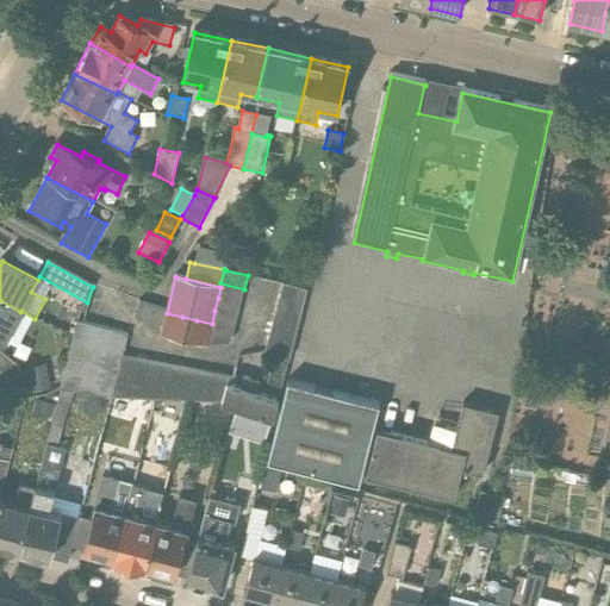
[(218,298),(241,303),(244,289),(221,283),(221,287),(218,298)]
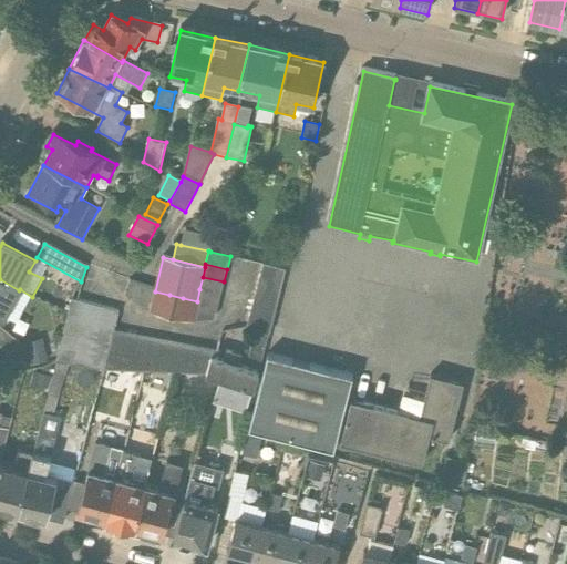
[(260,277),(282,284),(286,269),(264,264),(260,277)]
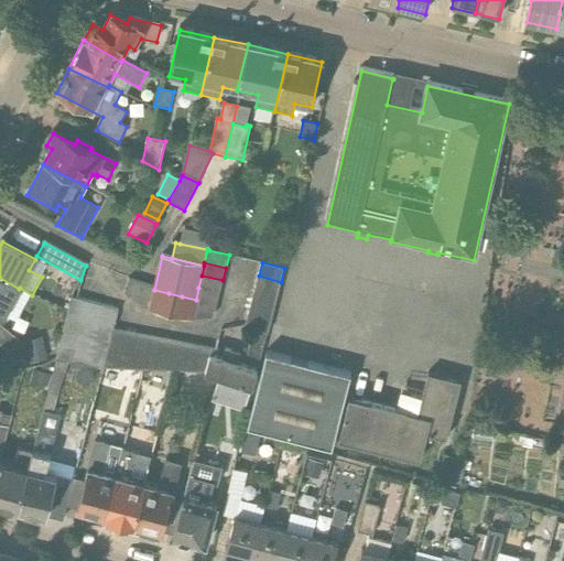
[(198,288),(220,293),(223,280),(202,276),(198,288)]
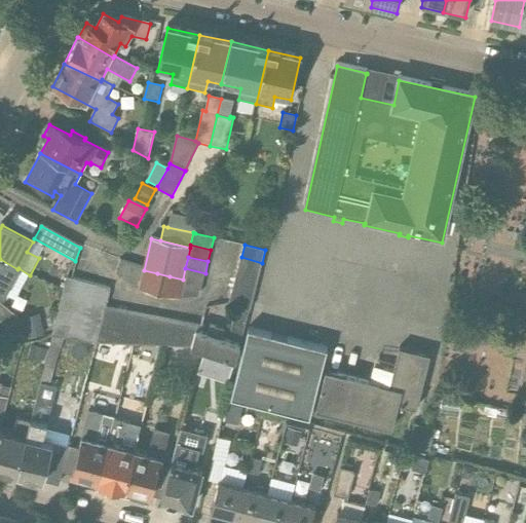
[(237,269),(259,275),(262,263),(241,257),(237,269)]
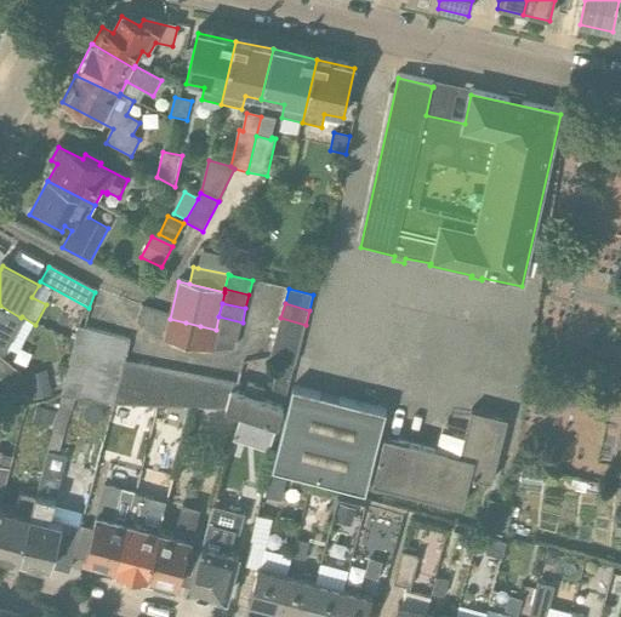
[(0,347),(4,349),(21,318),(0,306),(0,347)]
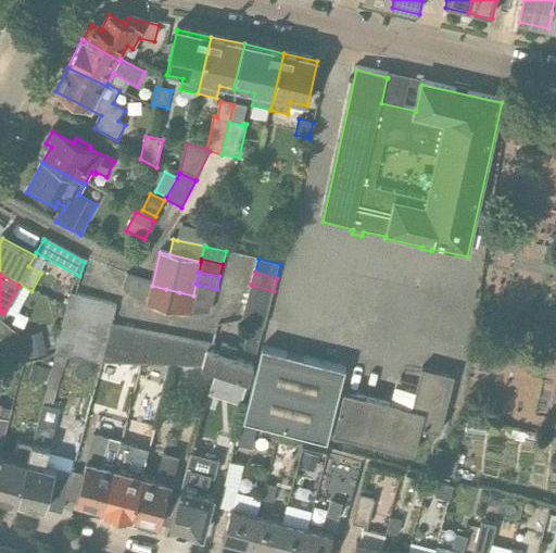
[(123,290),(150,299),(152,286),(126,277),(123,290)]
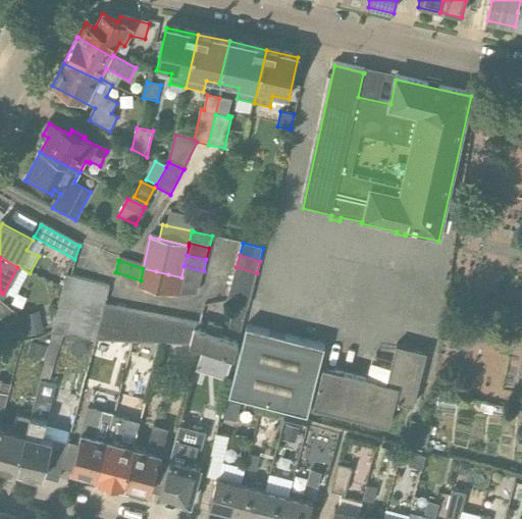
[(180,278),(201,282),(204,271),(184,266),(181,277),(180,278)]
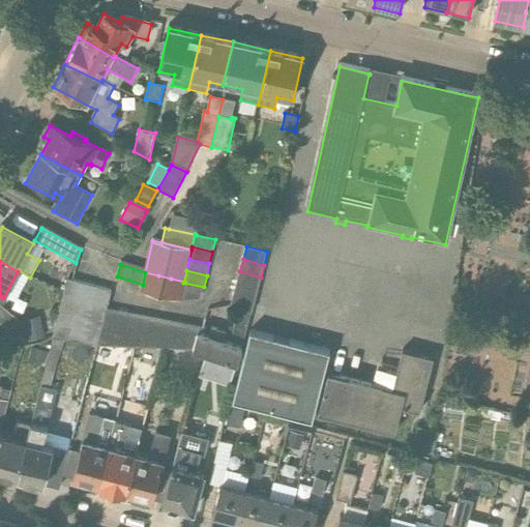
[(236,284),(258,290),(261,277),(239,271),(236,284)]
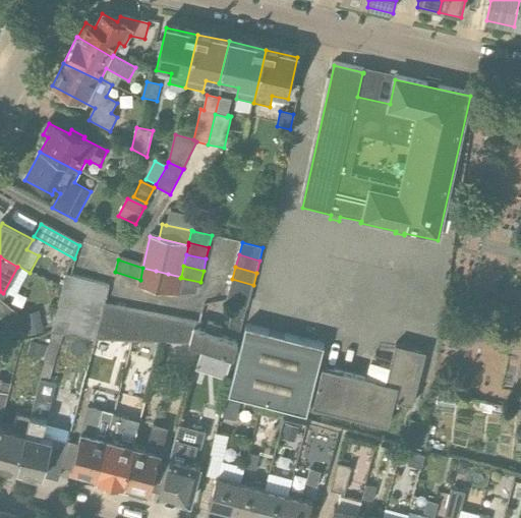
[(138,288),(151,291),(156,271),(142,268),(140,280),(138,288)]
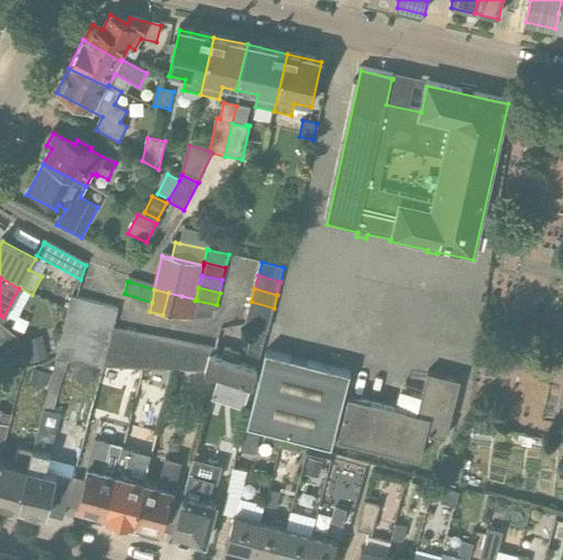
[(163,315),(176,318),(181,296),(168,293),(163,315)]
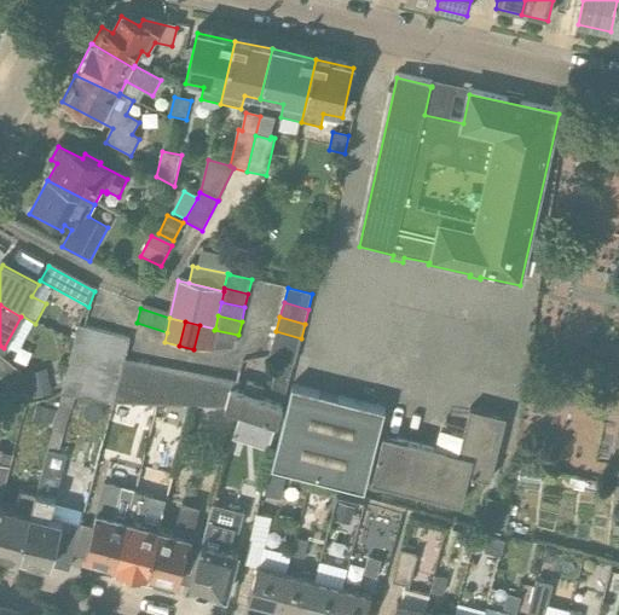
[(194,349),(209,353),(214,330),(215,329),(200,325),(194,349)]
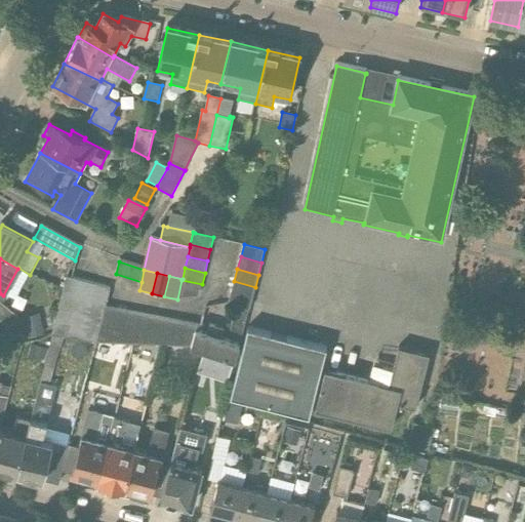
[(65,338),(81,282),(67,278),(50,336),(52,336),(52,337),(53,337),(64,339),(65,340),(65,338)]
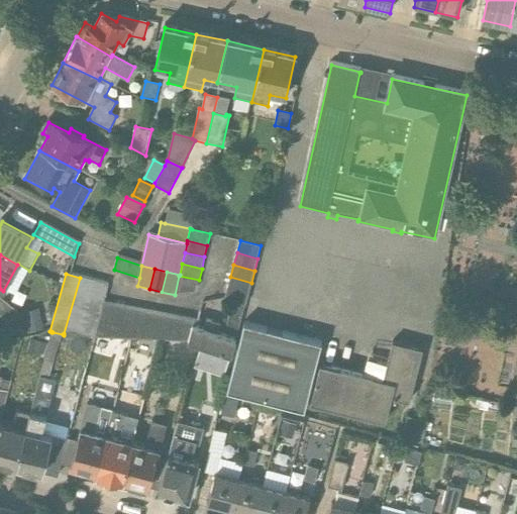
[(179,276),(175,295),(196,292),(199,280),(179,276)]
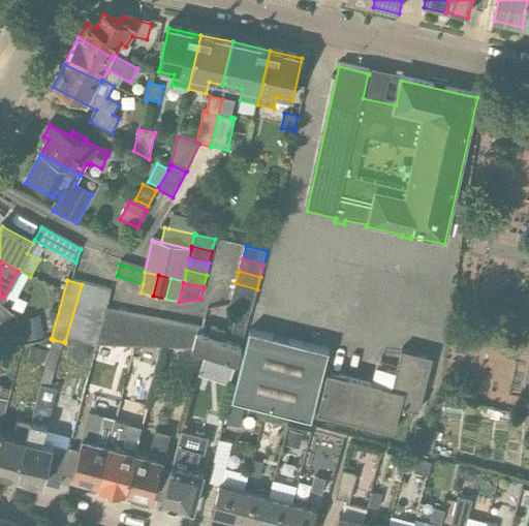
[(232,296),(254,302),(257,289),(236,283),(232,296)]
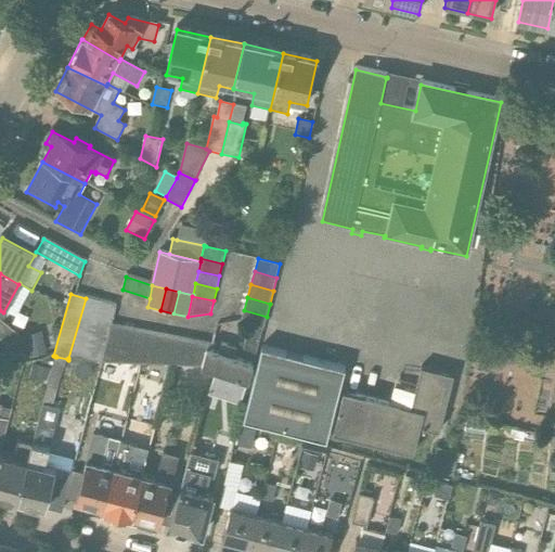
[(68,358),(85,360),(101,303),(86,298),(68,358)]
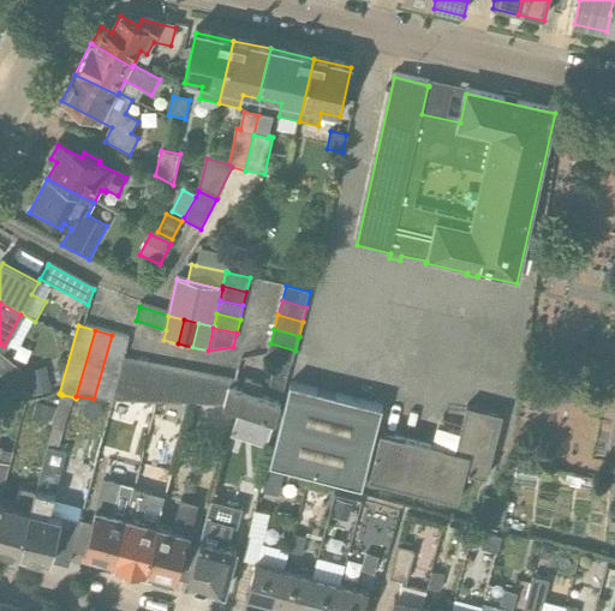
[(114,395),(123,361),(129,340),(112,335),(94,399),(113,402),(114,395)]
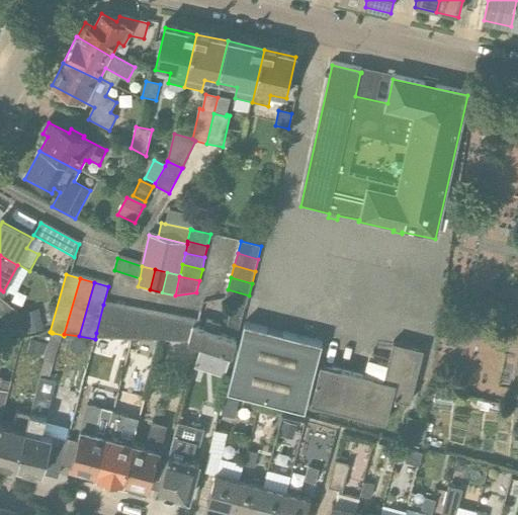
[(234,304),(245,307),(246,307),(249,295),(228,289),(225,299),(234,304)]
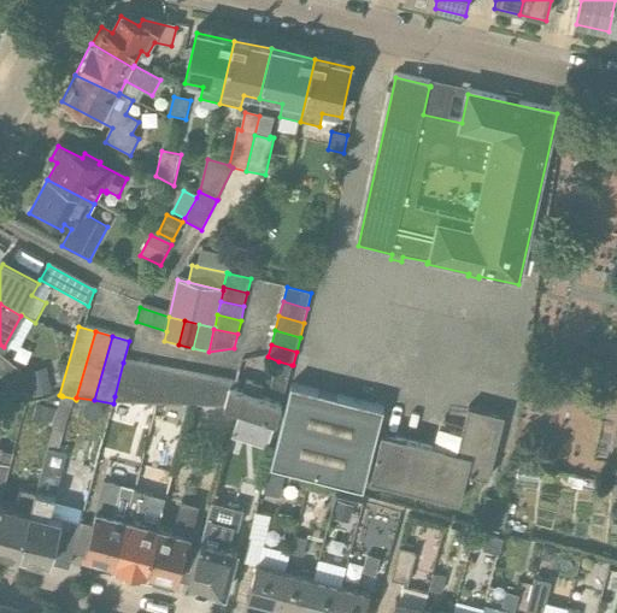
[(0,354),(0,378),(11,388),(22,373),(0,354)]
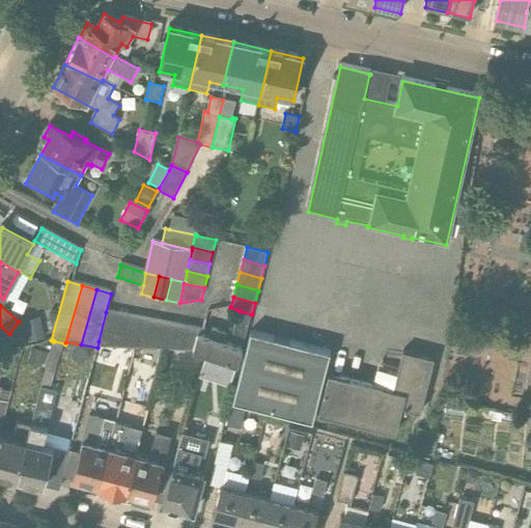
[(251,314),(240,311),(232,335),(245,338),(251,314)]
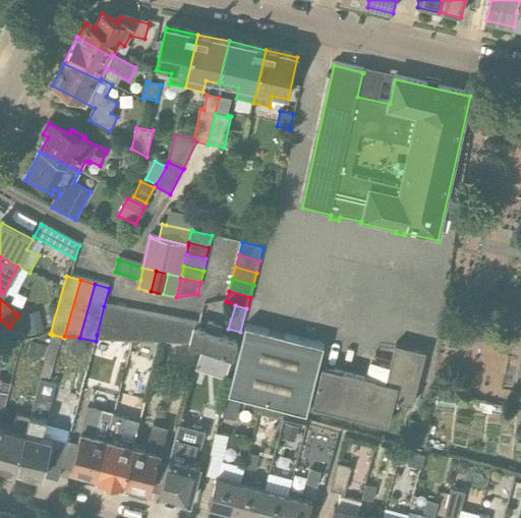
[(97,335),(111,338),(116,309),(104,306),(97,335)]
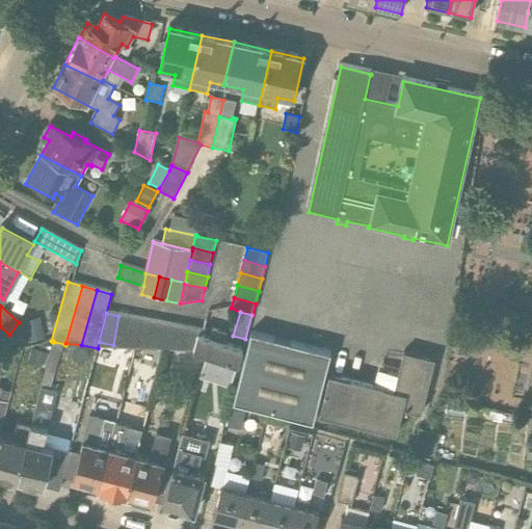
[(113,345),(125,347),(131,318),(118,316),(113,345)]
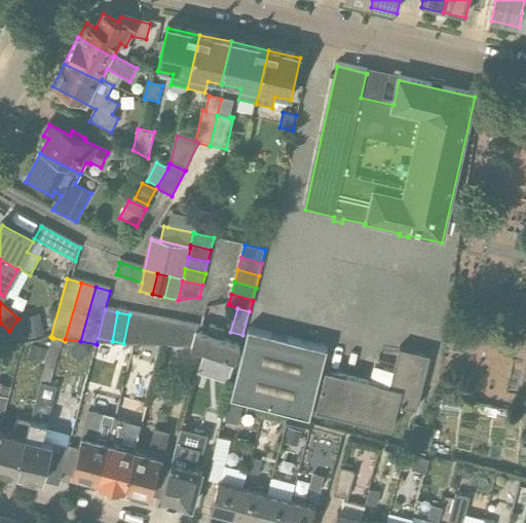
[(123,343),(136,345),(141,316),(129,314),(123,343)]
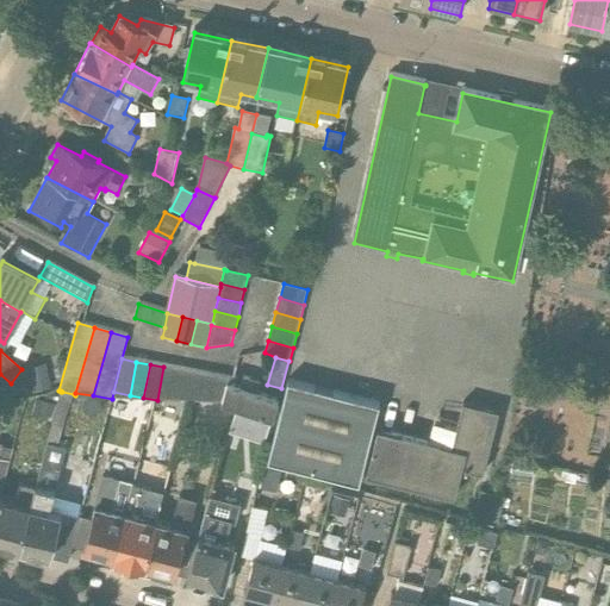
[(45,366),(26,370),(32,395),(51,389),(45,366)]
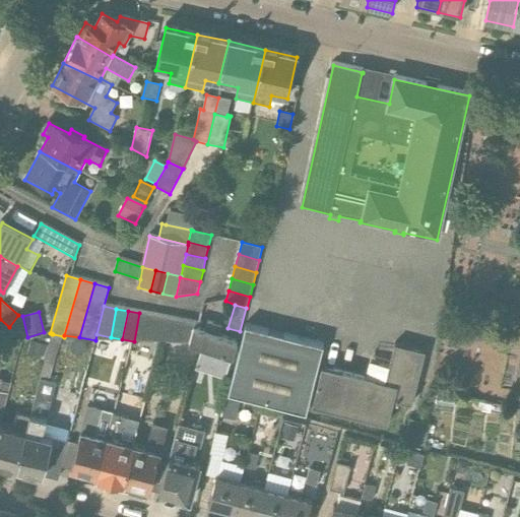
[(142,343),(146,343),(151,316),(139,313),(134,341),(142,343)]
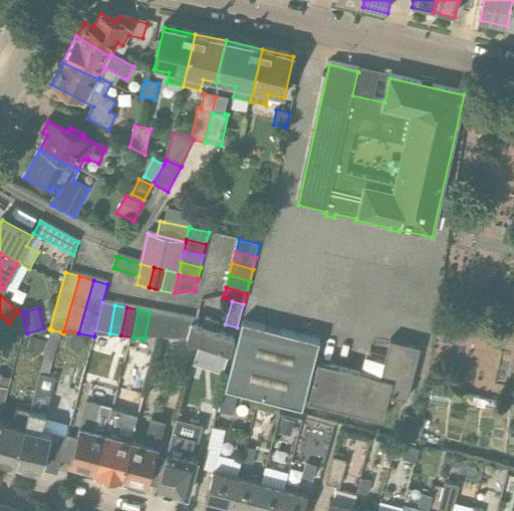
[(145,339),(157,338),(162,314),(150,312),(145,339)]
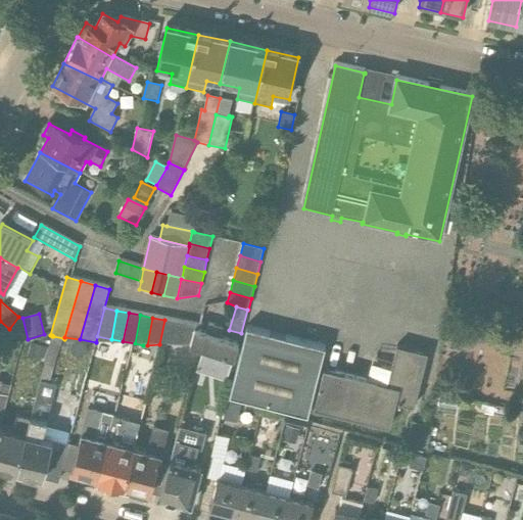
[(168,344),(172,344),(176,322),(164,320),(159,344),(168,344)]
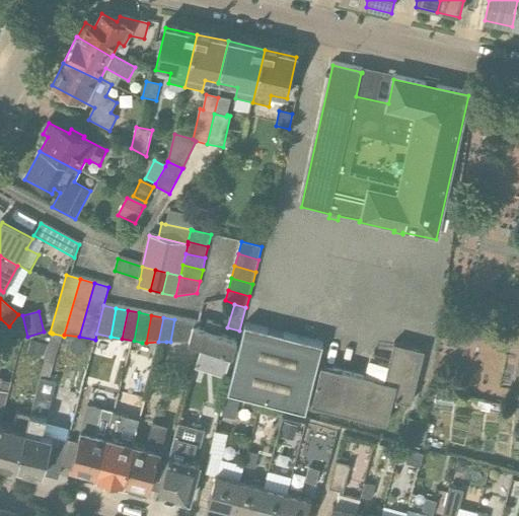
[(170,342),(182,343),(187,321),(174,319),(170,342)]
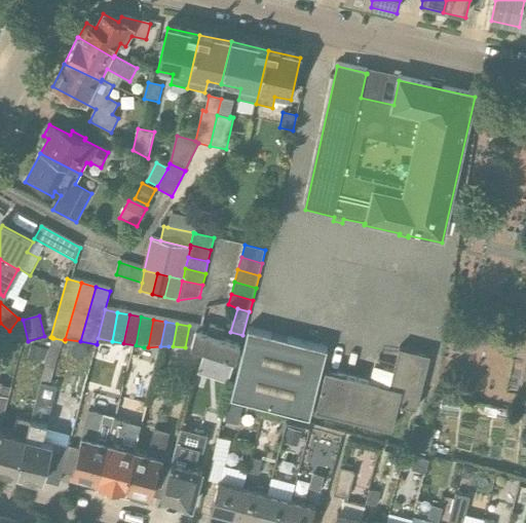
[(194,348),(199,334),(200,329),(189,326),(185,347),(191,347),(194,348)]
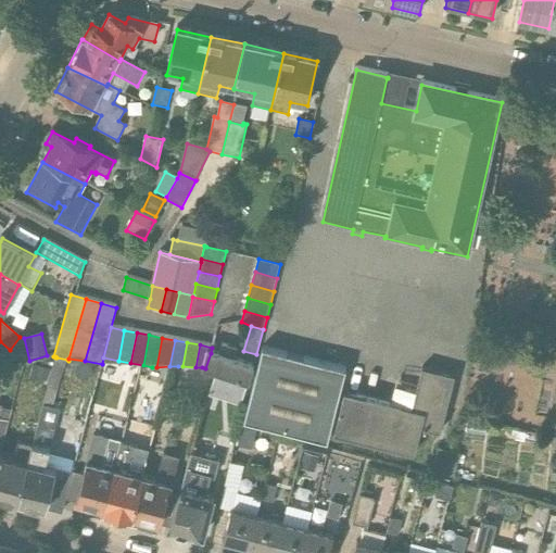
[(234,359),(237,351),(222,346),(218,355),(211,353),(205,368),(214,372),(227,376),(249,382),(254,365),(234,359)]
